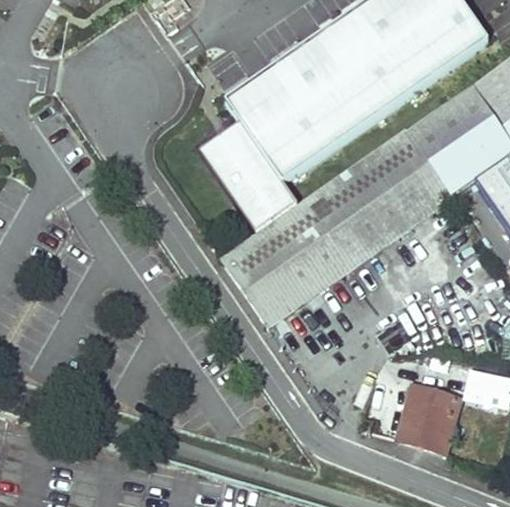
[(491,37),(465,0),(364,0),(226,95),(241,118),(198,148),(256,231),(299,202),(283,179),(491,37)]
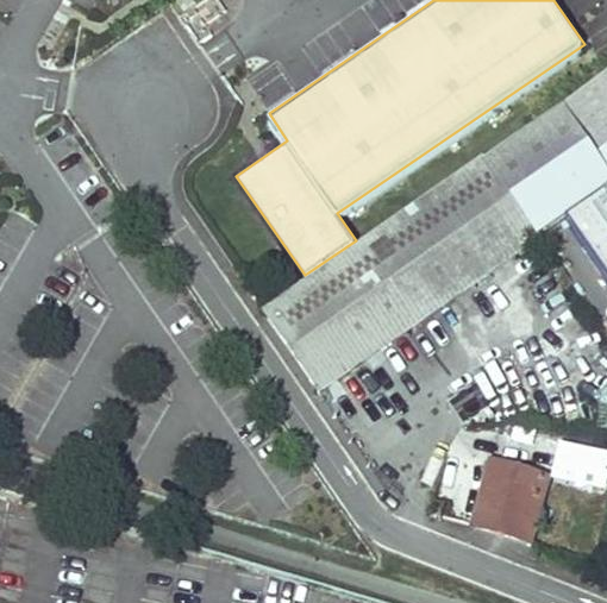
[(606,69),(485,154),(540,233),(606,187),(606,69)]
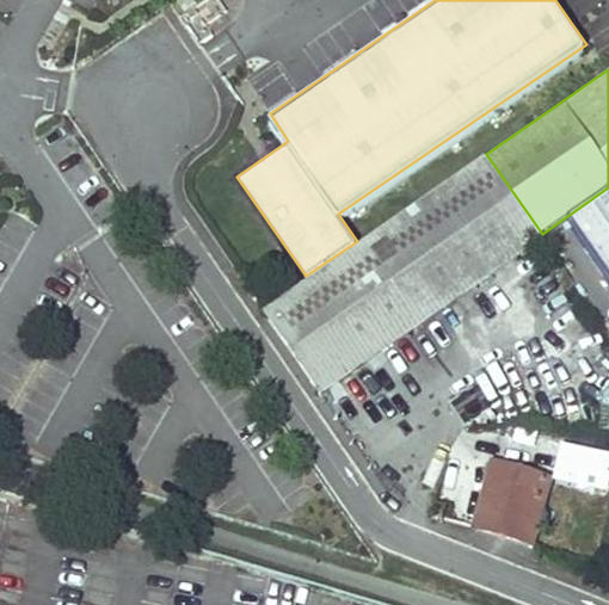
[(262,307),(319,390),(543,236),(542,234),(486,154),(486,153),(357,241),(306,276),(274,298),(263,306),(262,307)]
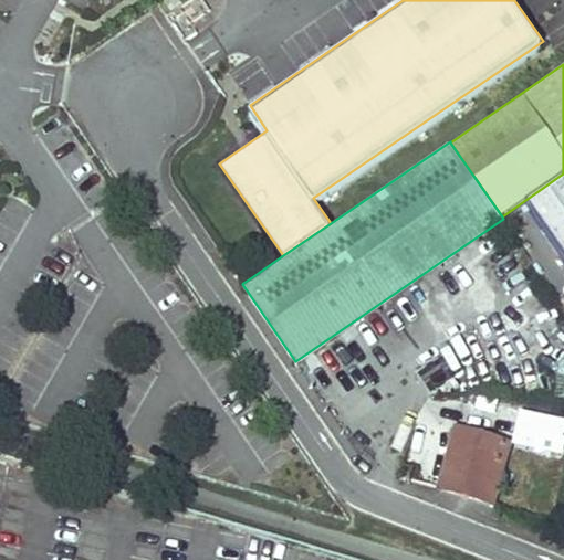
[(253,276),(242,260),(232,266),(243,283),(253,276)]
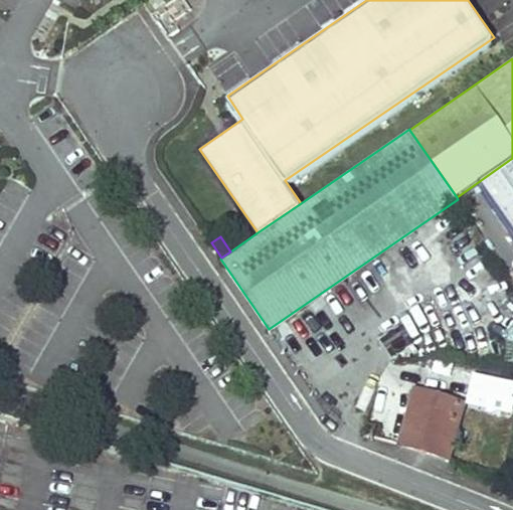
[(412,383),(395,443),(451,458),(468,398),(412,383)]
